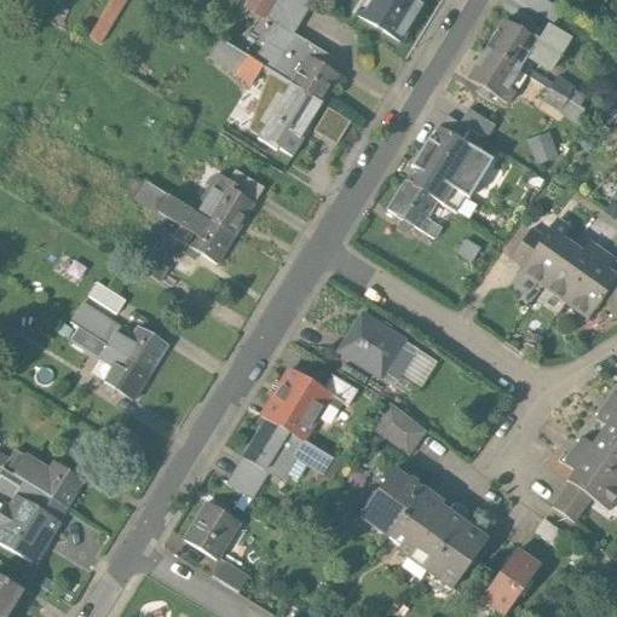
[(90,4),(84,0),(78,0),(65,18),(75,26),(90,4)]
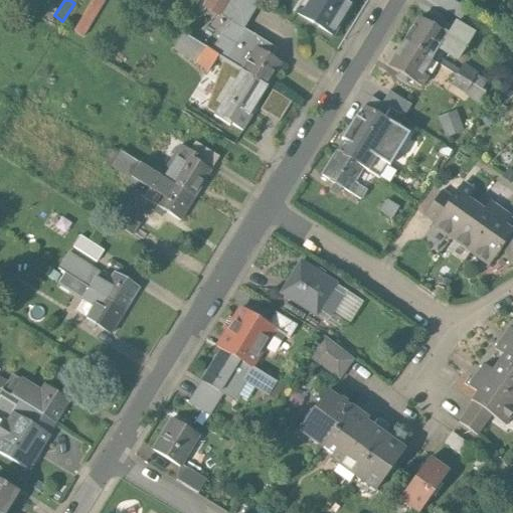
[(92,0),(74,28),(84,34),(106,0),(92,0)]
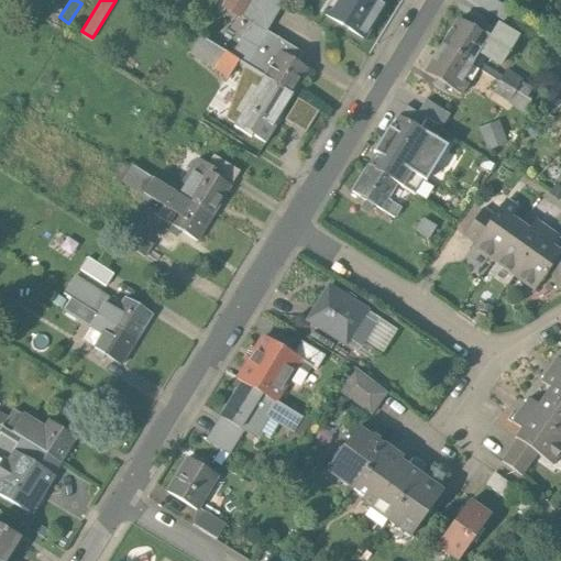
[(252,0),(244,13),(252,18),(267,28),(284,1),(283,0),(252,0)]
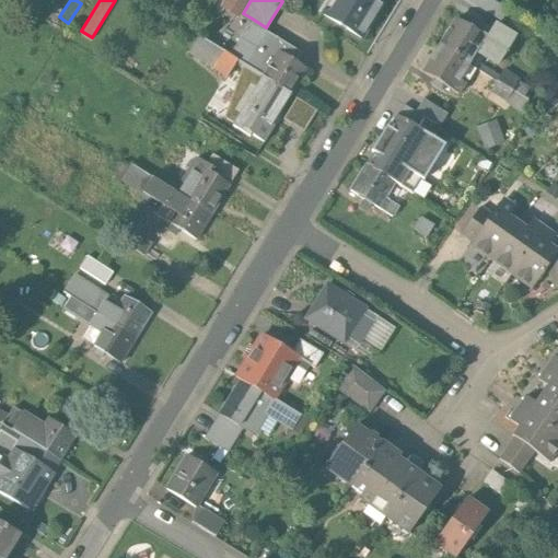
[(329,0),(323,11),(364,37),(386,0),(329,0)]
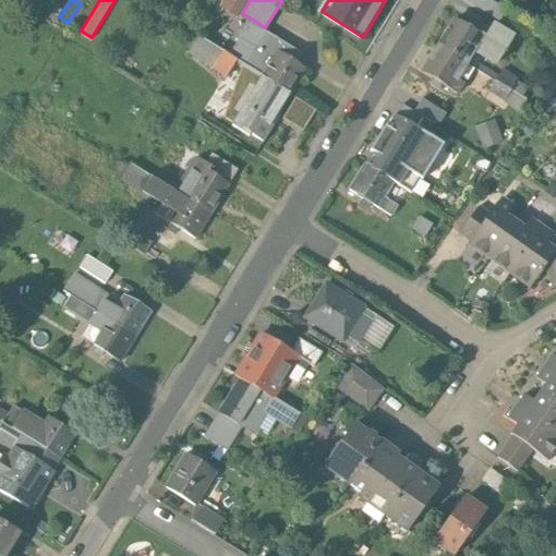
[(494,37),(455,13),(437,40),(469,60),(480,44),(487,49),(494,37)]
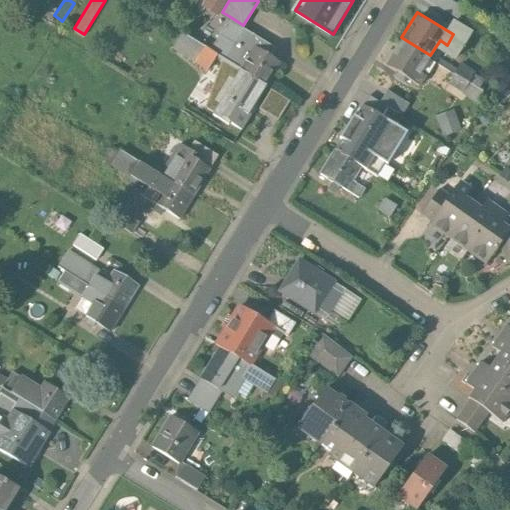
[(210,47),(219,53),(226,57),(268,84),(283,60),(271,52),(275,45),(243,25),(229,16),(210,47)]
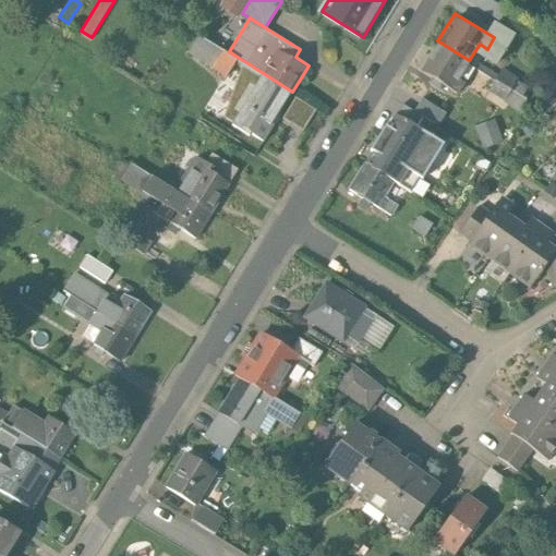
[(188,51),(213,67),(224,49),(200,34),(188,51)]
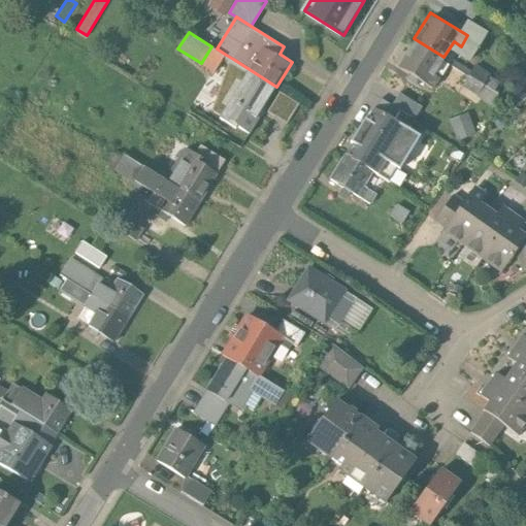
[(434,72),(444,57),(414,38),(398,65),(434,87),(440,76),(434,72)]
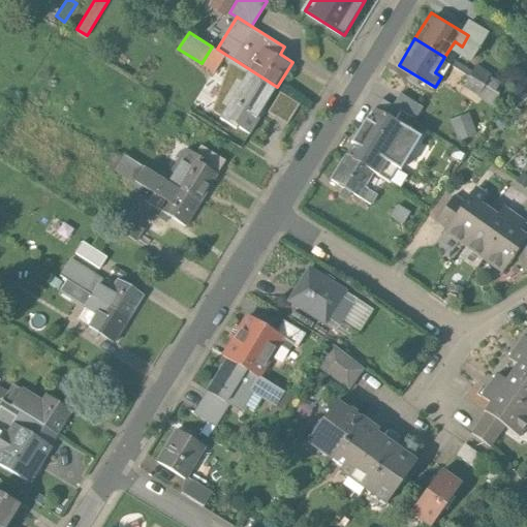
[(215,71),(218,67),(226,55),(217,49),(212,47),(202,63),(215,71)]
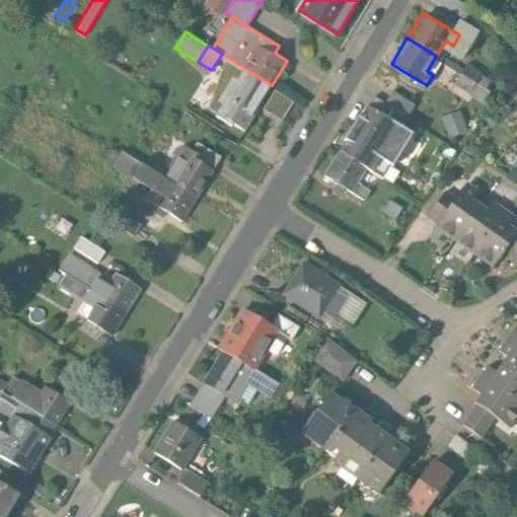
[(272,85),(229,58),(211,113),(219,117),(215,124),(240,138),(272,85)]
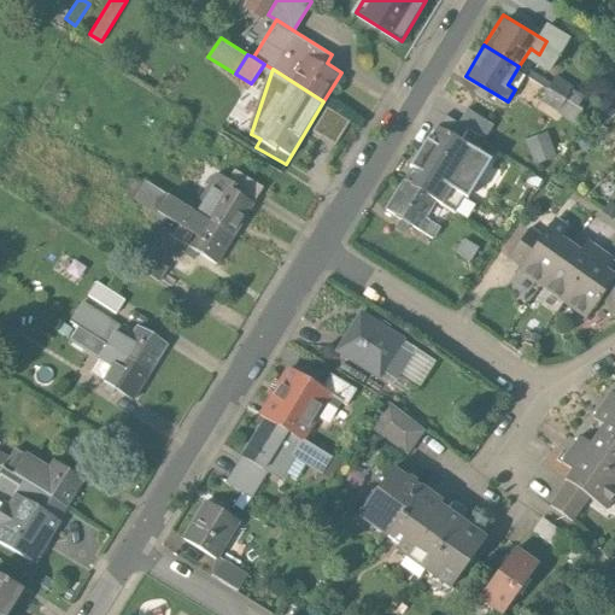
[(557,74),(549,86),(584,107),(591,94),(557,74)]
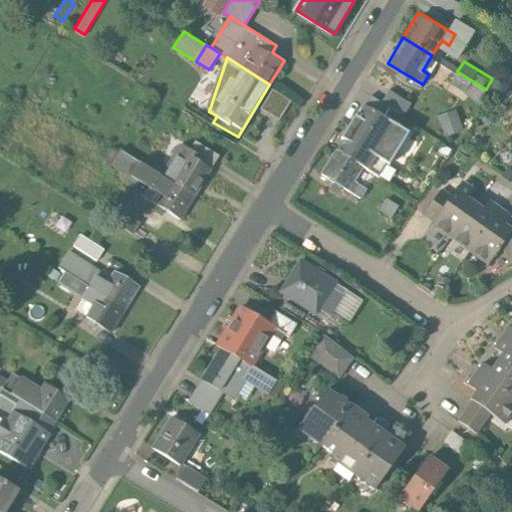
[(486,89),(457,71),(450,82),(479,100),(486,89)]
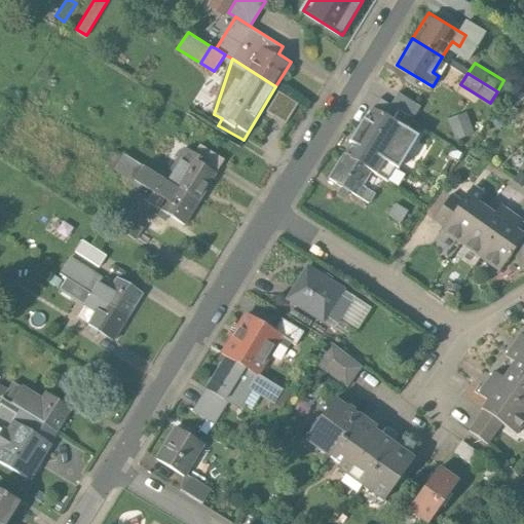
[(393,104),(413,117),(421,104),(401,90),(393,104)]
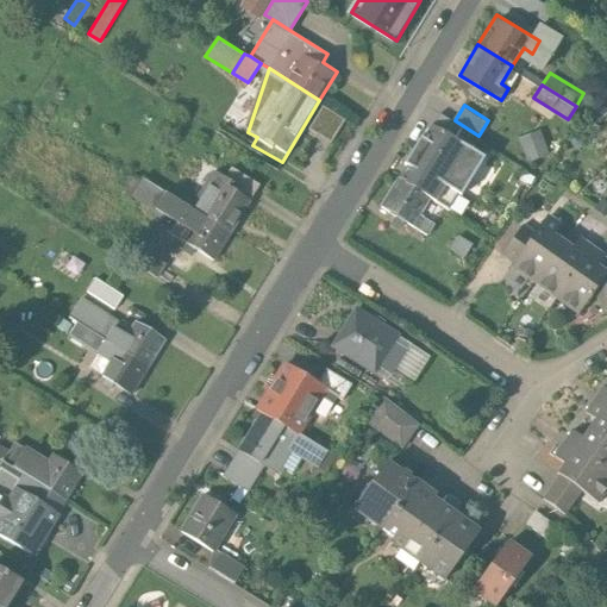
[(479,136),(455,120),(438,145),(463,161),(479,136)]
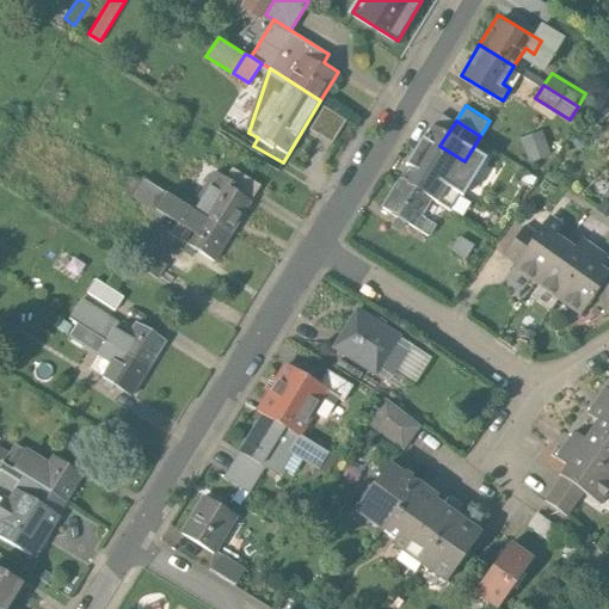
[(553,152),(543,128),(522,136),(530,160),(553,152)]
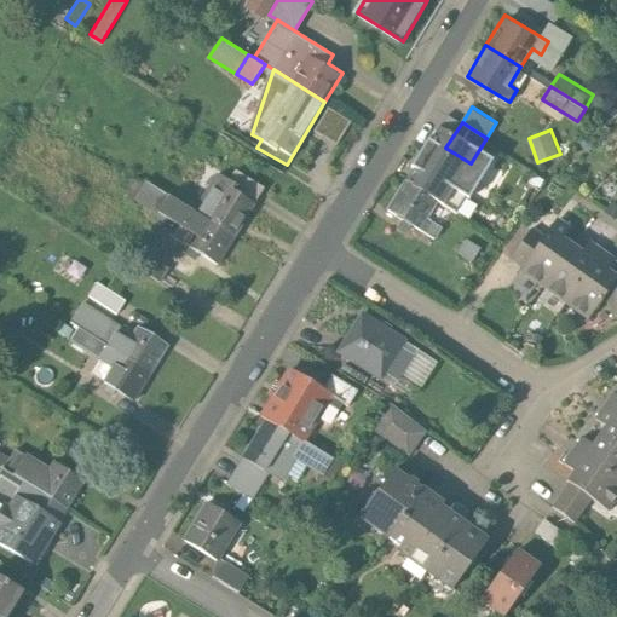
[(422,150),(405,179),(439,200),(451,207),(468,178),(422,150)]
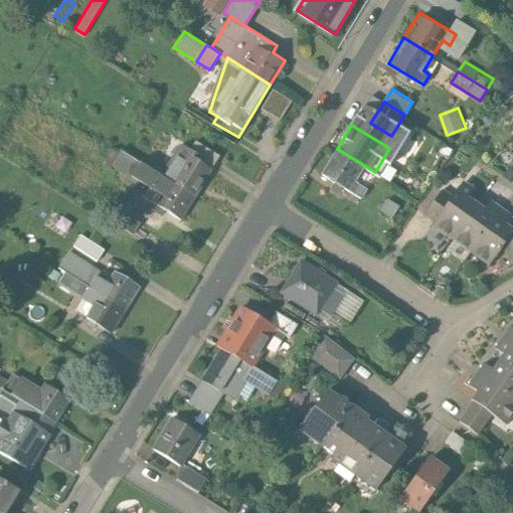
[(196,139),(191,147),(195,150),(192,155),(213,167),(221,155),(196,139)]
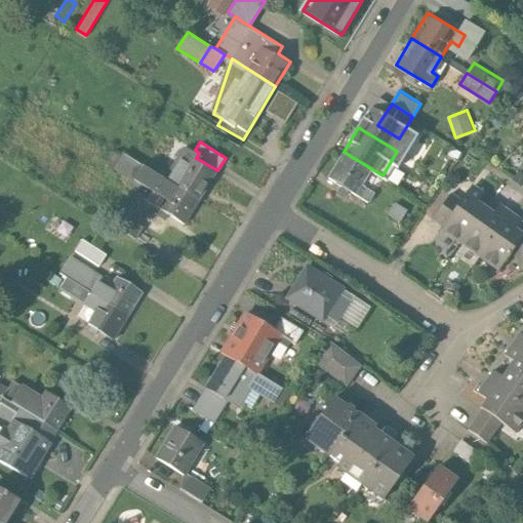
[(164,175),(201,198),(217,170),(196,158),(199,153),(195,150),(184,144),(164,175)]
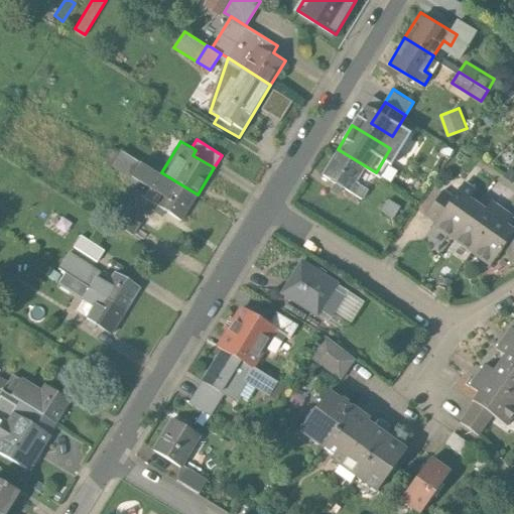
[(113,164),(130,174),(139,160),(122,149),(113,164)]
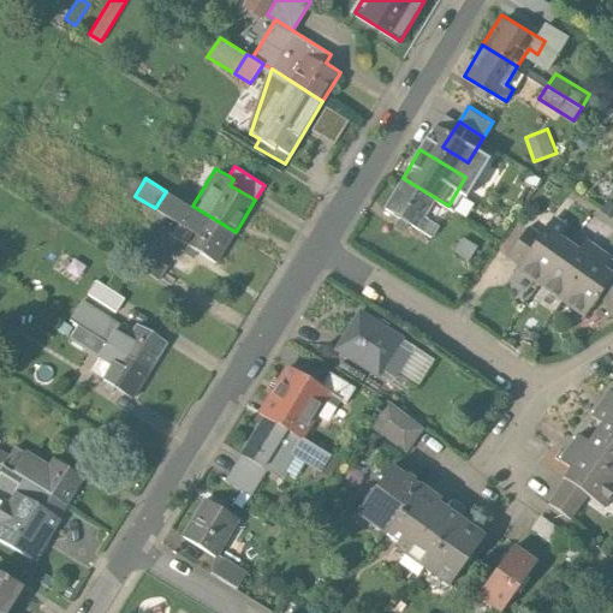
[(403,178),(385,207),(434,238),(441,225),(426,215),(436,198),(403,178)]
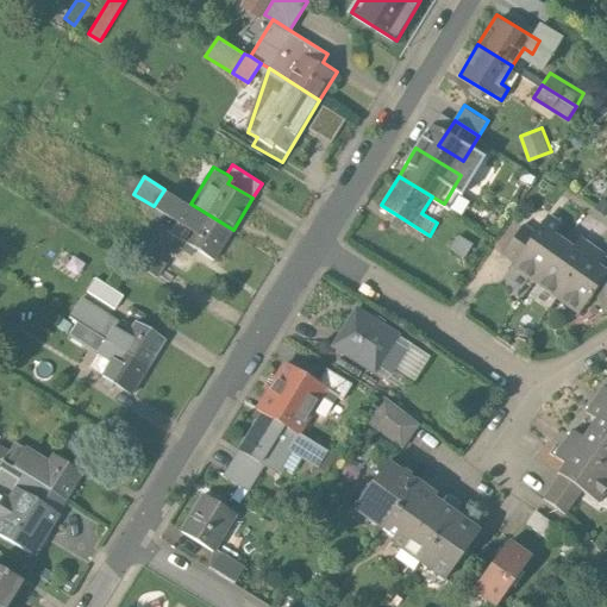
[(189,229),(183,239),(217,258),(233,230),(191,204),(164,189),(154,206),(189,229)]
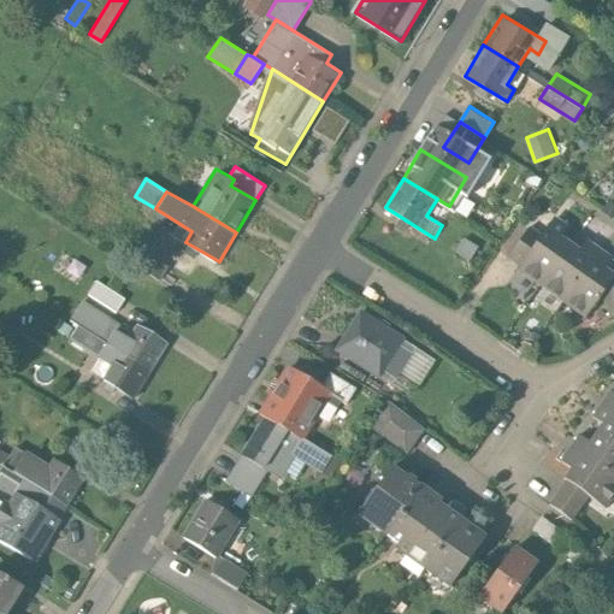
[(559,217),(554,213),(541,234),(520,263),(518,266),(542,284),(572,240),(564,234),(570,224),(559,217)]
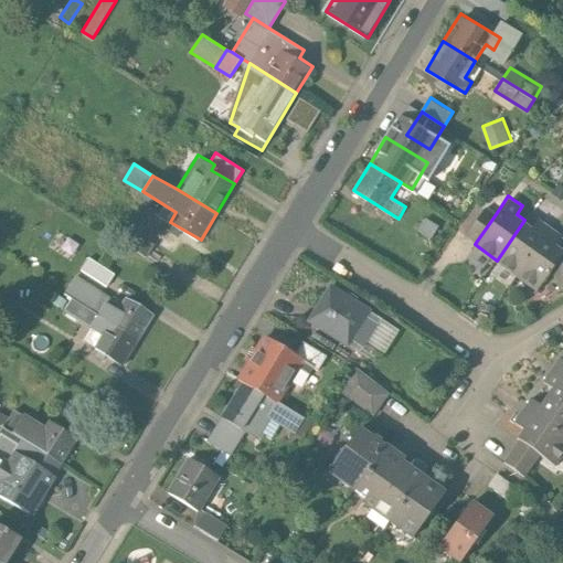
[(467,234),(477,241),(496,214),(487,208),(467,234)]
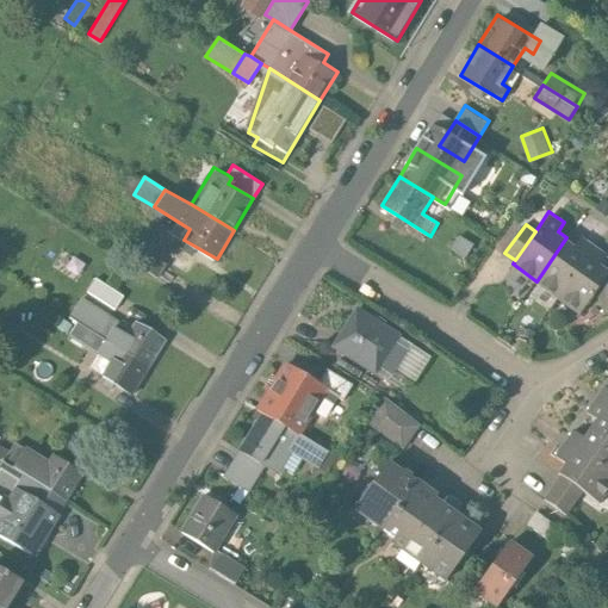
[(476,243),(461,234),(452,248),(466,258),(476,243)]
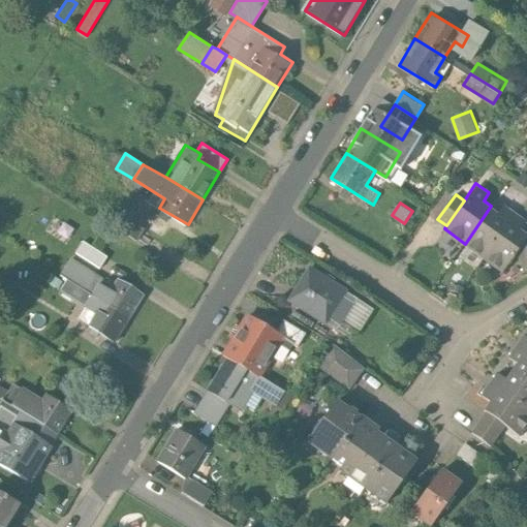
[(491,206),(465,244),(485,257),(517,212),(513,209),(505,204),(500,212),(491,206)]
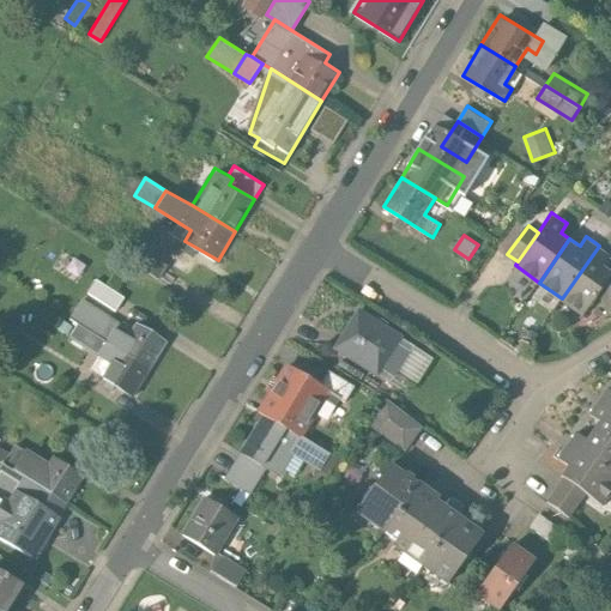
[(599,246),(562,298),(584,314),(600,290),(610,273),(610,268),(604,264),(610,255),(610,253),(604,249),(599,246)]
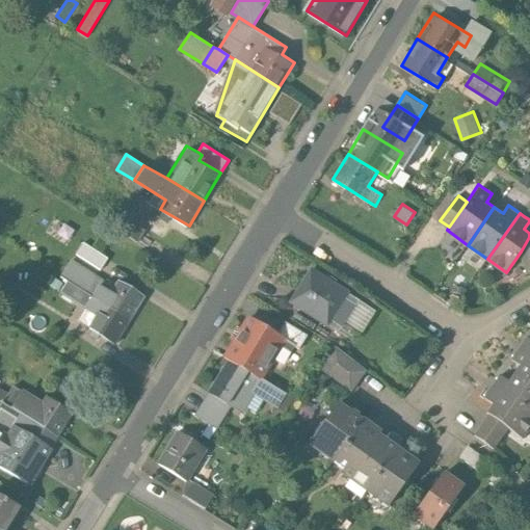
[(138,241),(146,230),(125,216),(116,228),(138,241)]
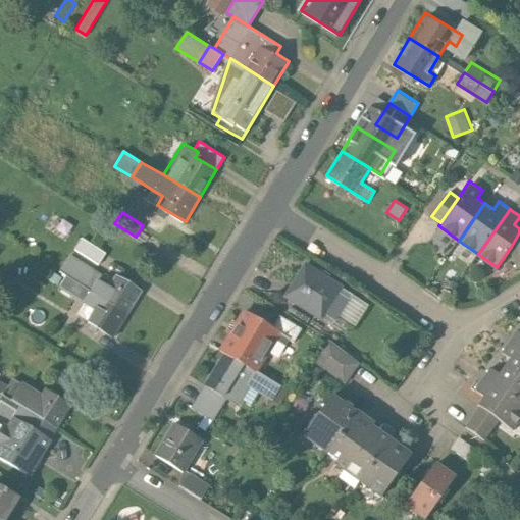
[(519,232),(511,247),(519,264),(519,232)]
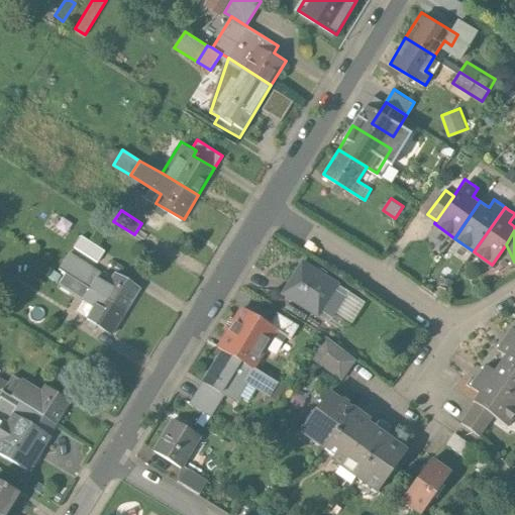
[(106,249),(82,233),(74,245),(98,262),(106,249)]
